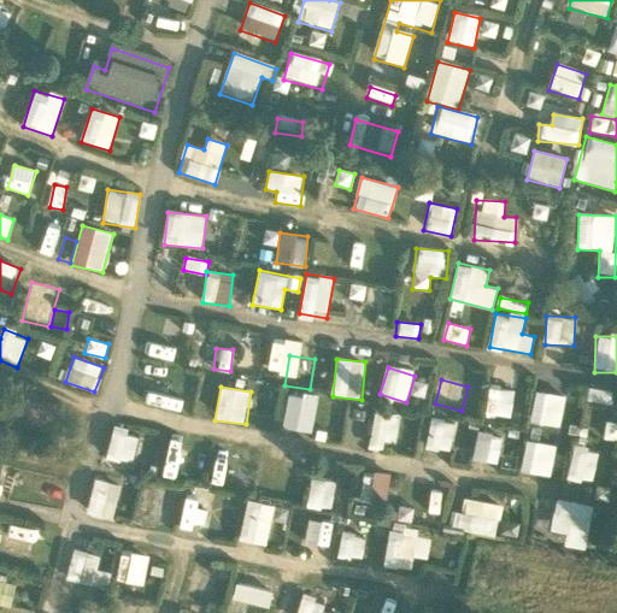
[(586,401),(611,404),(612,392),(587,389),(586,401)]
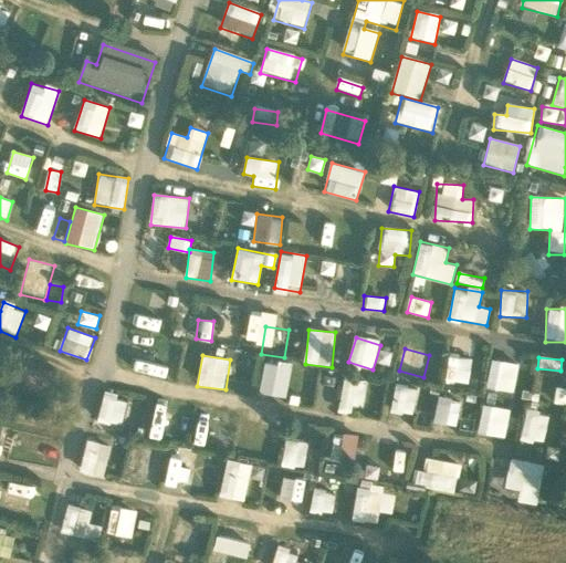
[(467,387),(471,362),(448,358),(443,384),(467,387)]
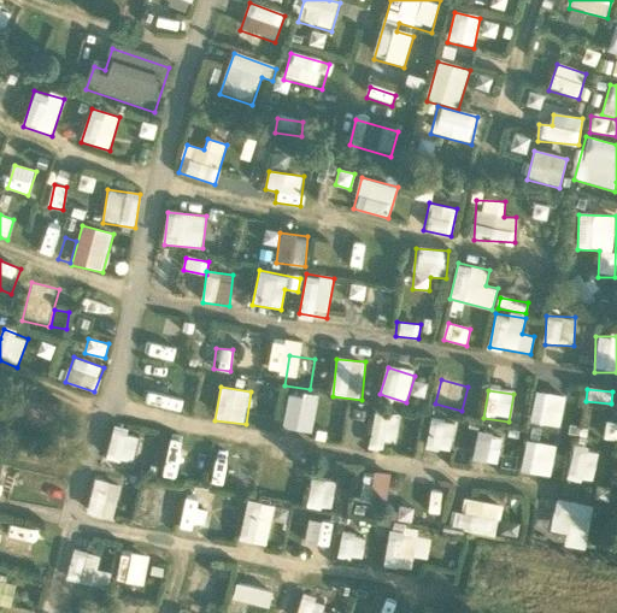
[(534,423),(560,428),(566,396),(540,392),(534,423)]
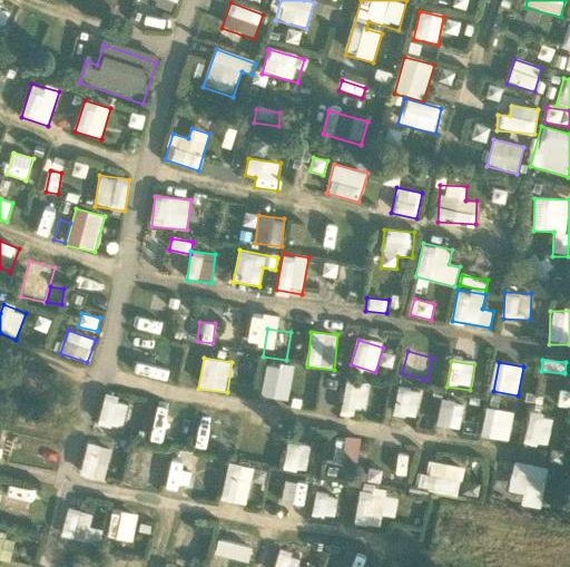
[(263,399),(292,400),(293,368),(264,367),(263,399)]
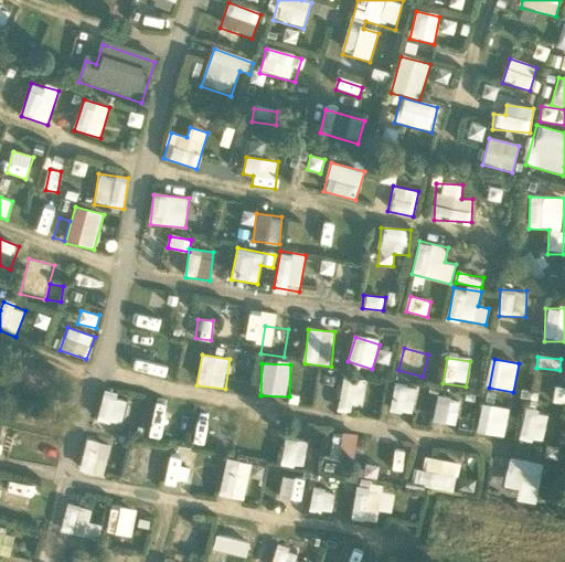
[(337,413),(351,415),(352,405),(363,407),(368,382),(343,379),(337,413)]
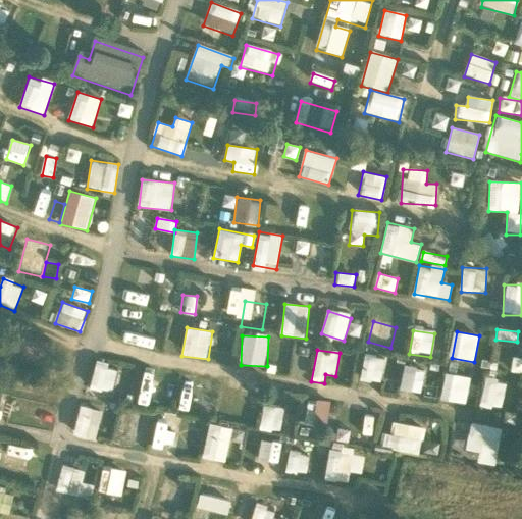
[(360,380),(380,384),(385,359),(365,355),(360,380)]
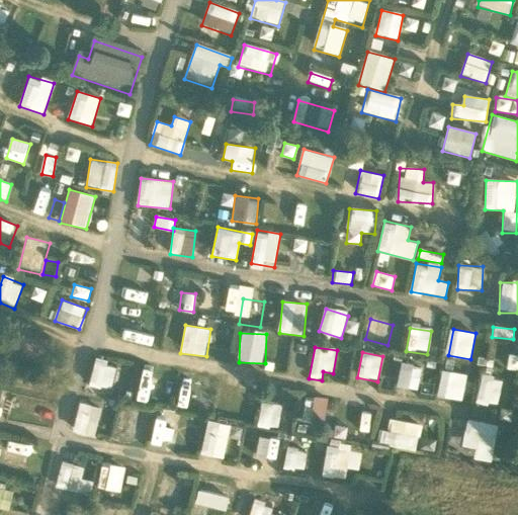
[(517,371),(517,356),(509,356),(508,370),(517,371)]
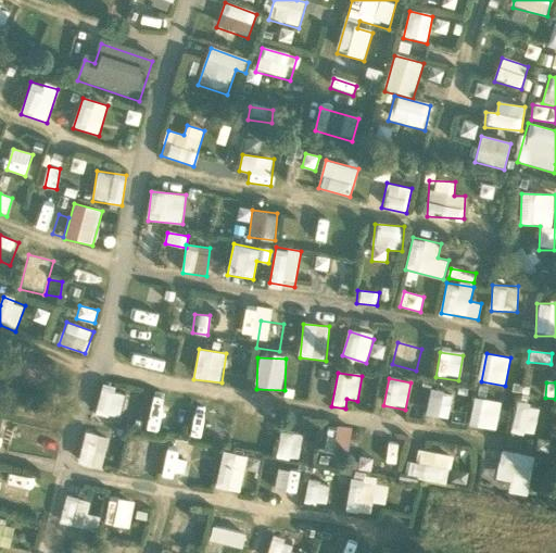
[(97,413),(118,419),(126,396),(103,389),(97,413)]
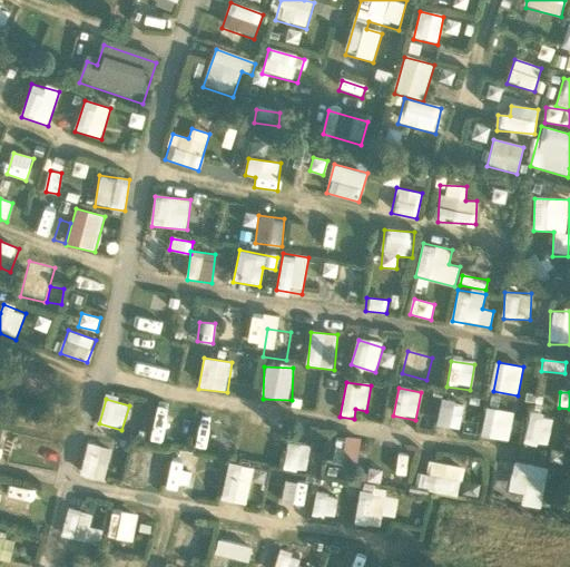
[(440,400),(436,427),(460,430),(464,403),(440,400)]
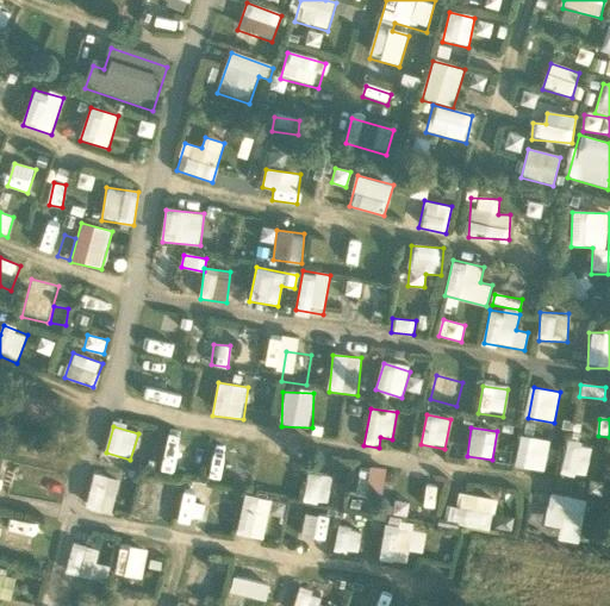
[(551,444),(521,439),(516,467),(545,473),(551,444)]
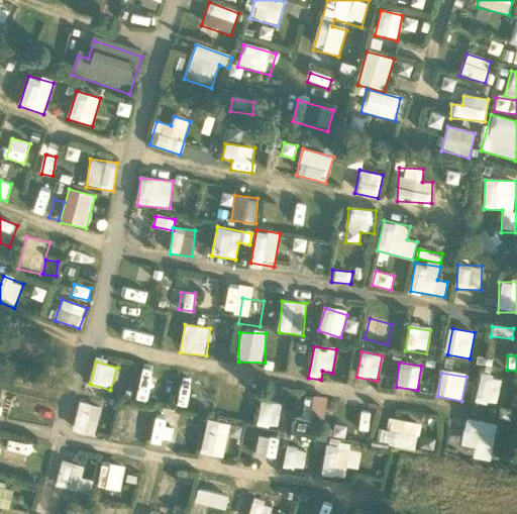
[(499,406),(502,379),(480,376),(477,404),(499,406)]
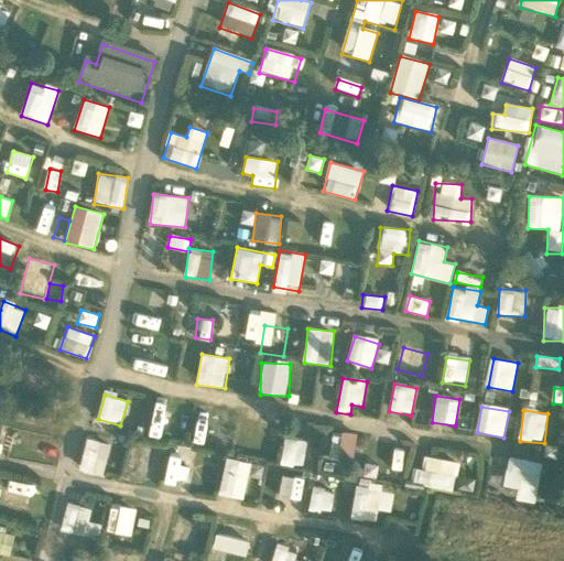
[(216,444),(217,413),(192,412),(190,443),(216,444)]
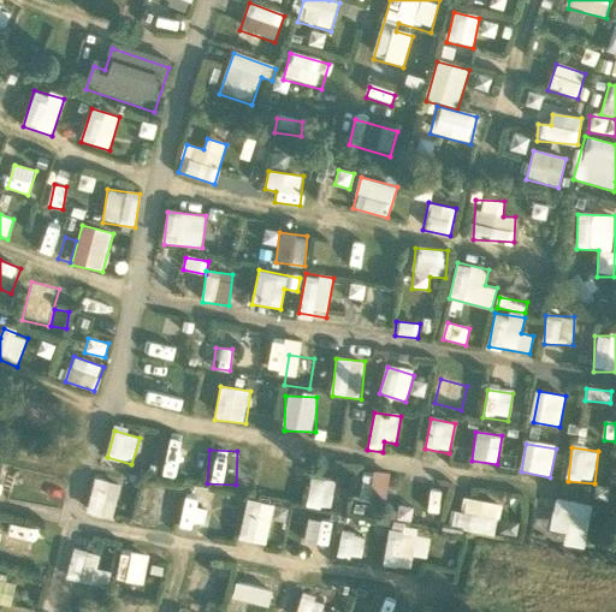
[(361,500),(389,501),(389,475),(362,474),(361,500)]
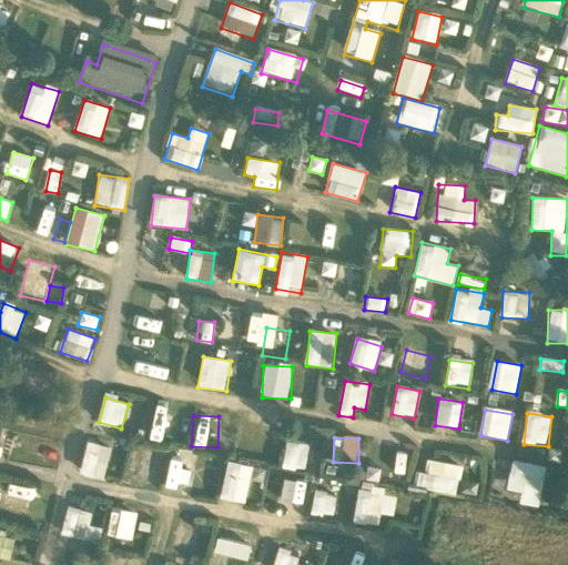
[(322,456),(310,456),(311,442),(285,441),(284,470),(321,471),(322,456)]
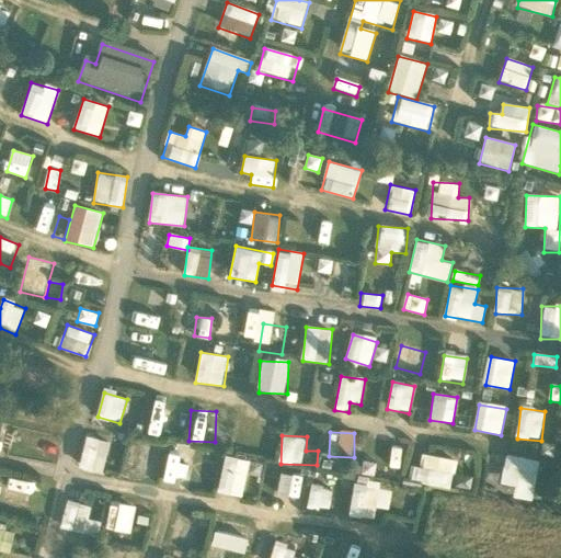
[(104,475),(109,441),(84,437),(80,471),(104,475)]
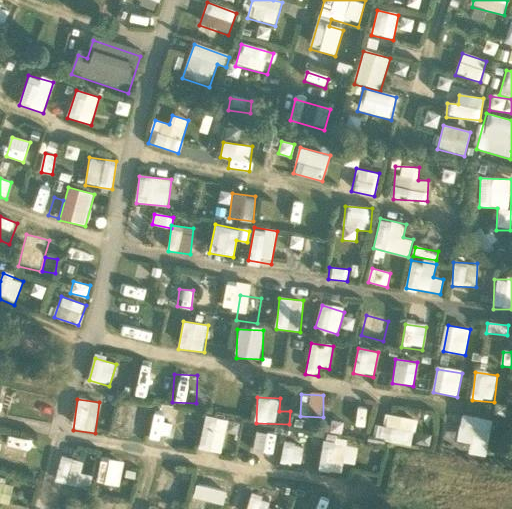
[(156,403),(149,431),(172,436),(179,409),(156,403)]
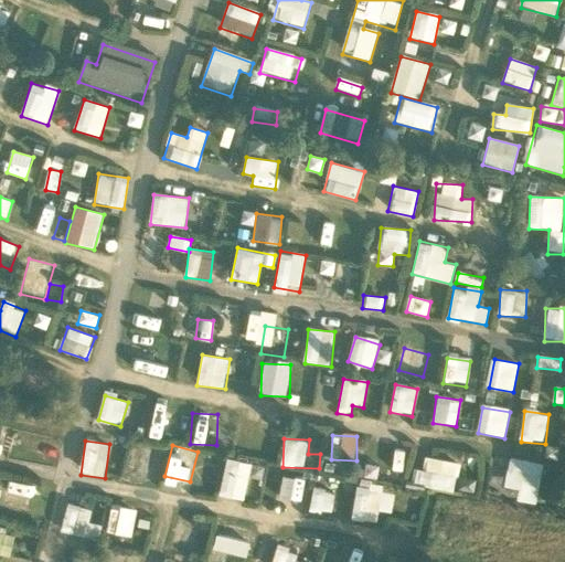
[(455,492),(459,463),(425,458),(423,472),(414,469),(412,487),(455,492)]
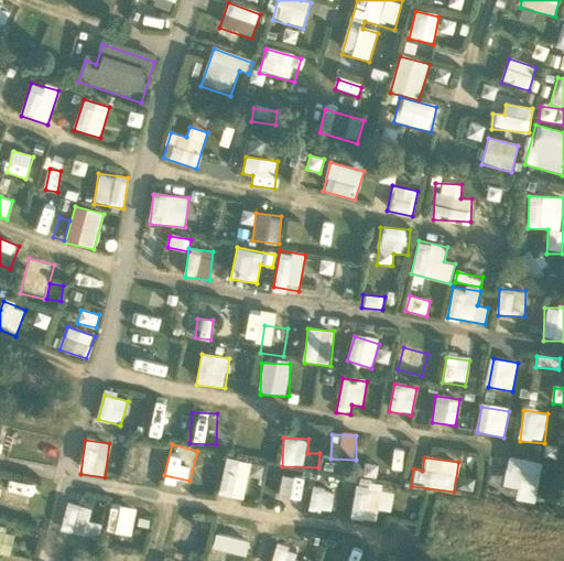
[(224,460),(220,497),(246,499),(249,462),(224,460)]
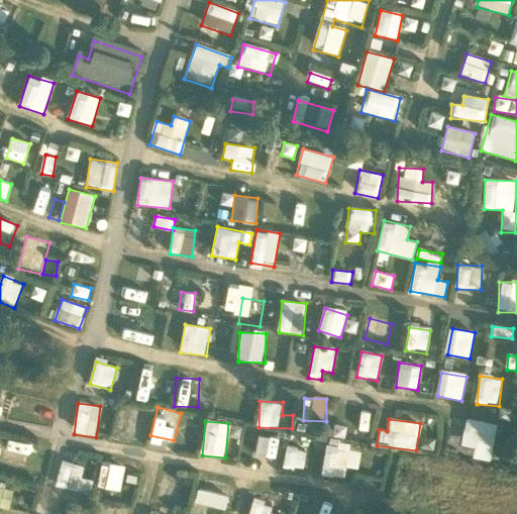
[(464,421),(460,458),(493,461),(496,424),(464,421)]
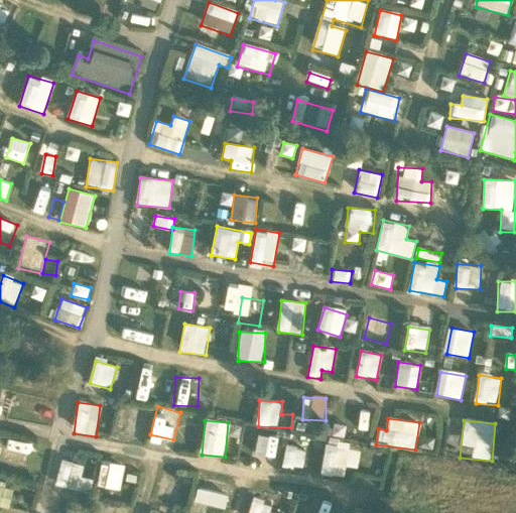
[(257,435),(255,457),(276,459),(278,437),(257,435)]
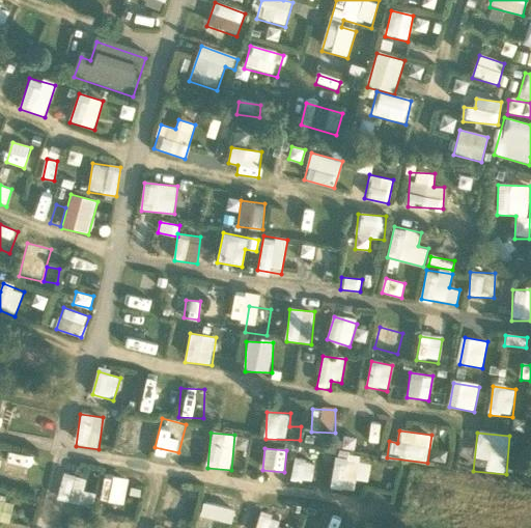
[(5,453),(2,476),(27,479),(29,456),(5,453)]
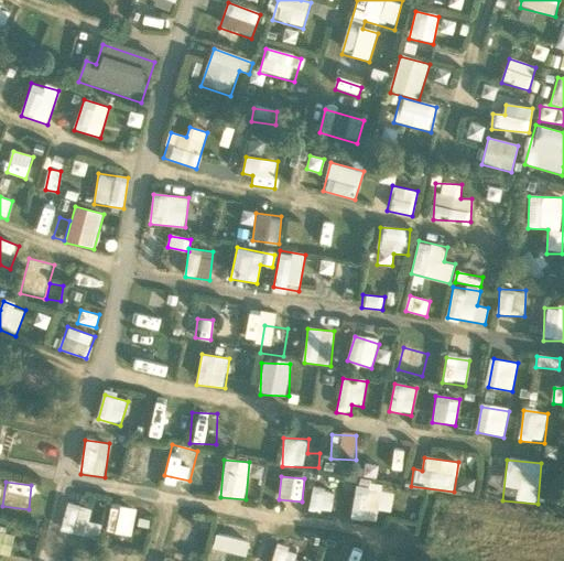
[(377,525),(378,513),(391,515),(394,492),(356,486),(350,520),(377,525)]
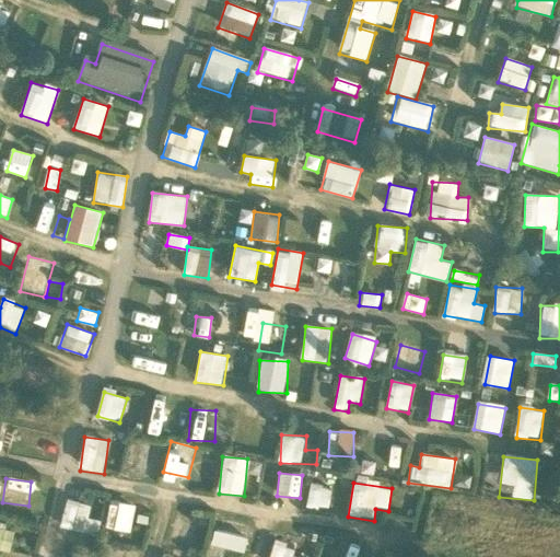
[(307,510),(331,515),(337,492),(313,487),(307,510)]
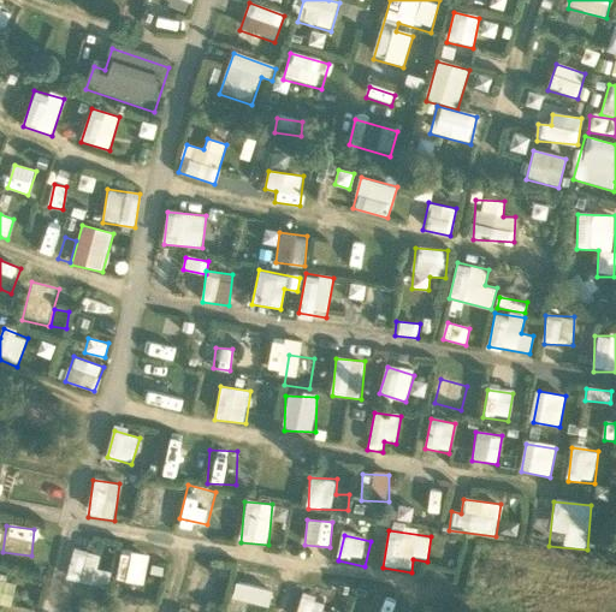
[(111,574),(98,570),(101,557),(73,551),(66,581),(107,590),(111,574)]
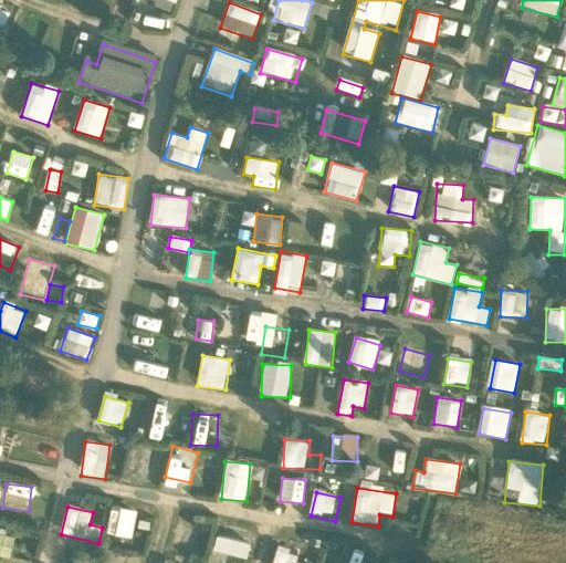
[(132,540),(138,512),(113,507),(106,534),(132,540)]
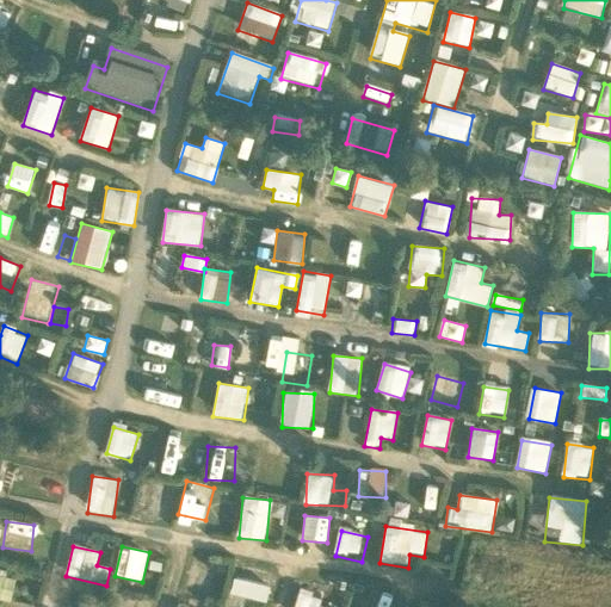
[(187,569),(184,592),(204,595),(209,574),(187,569)]
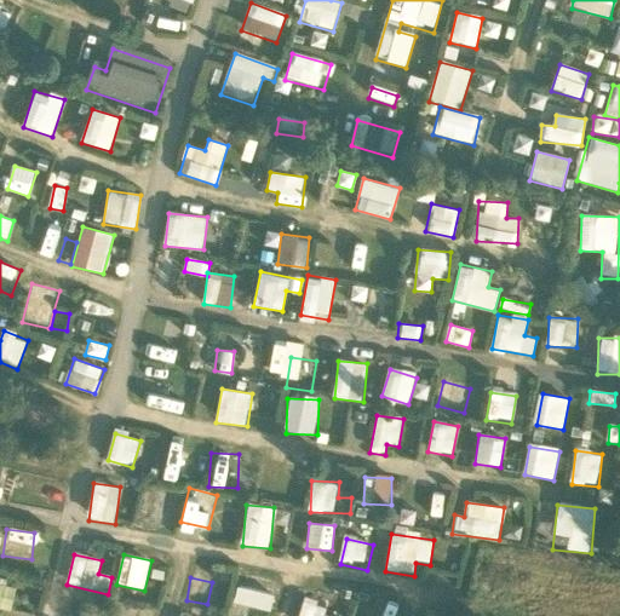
[(239,579),(236,608),(271,611),(274,582),(239,579)]
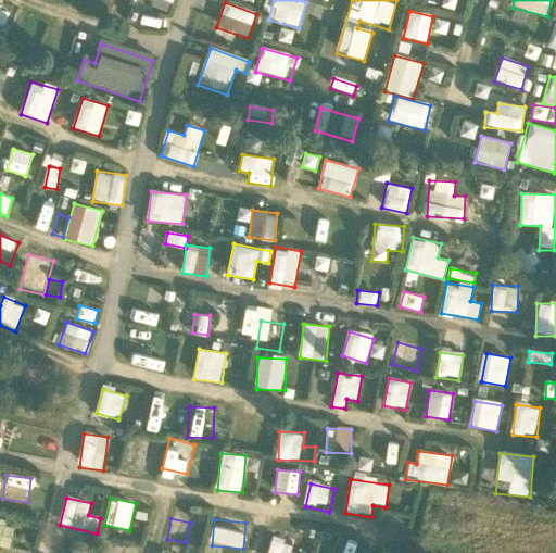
[(12,523),(0,522),(0,547),(12,548),(12,523)]
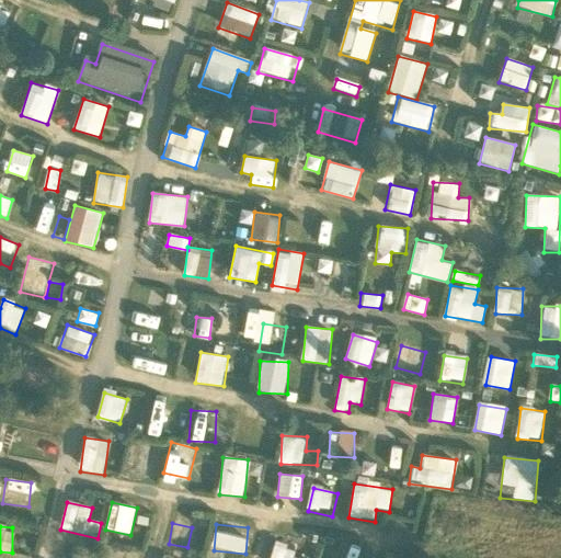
[(273,546),(271,557),(295,557),(296,550),(273,546)]
